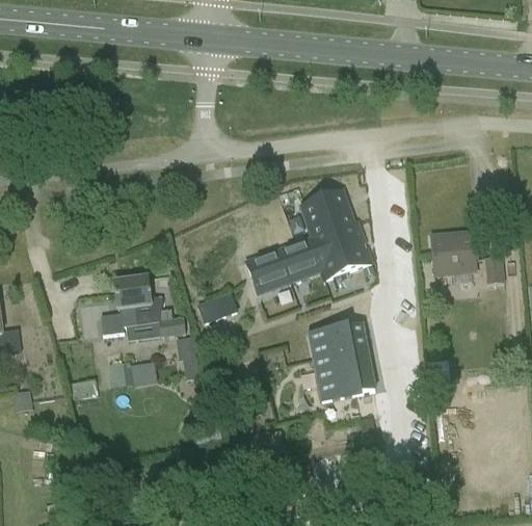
[(353,225),(341,191),(302,206),(302,208),(296,210),(301,226),(308,224),(313,238),(246,263),(257,293),(261,291),(262,295),(277,290),(276,286),(282,284),(284,288),(299,282),(297,278),(303,275),(304,280),(320,274),(319,270),(322,269),(325,279),(370,262),(355,224),(353,225)]
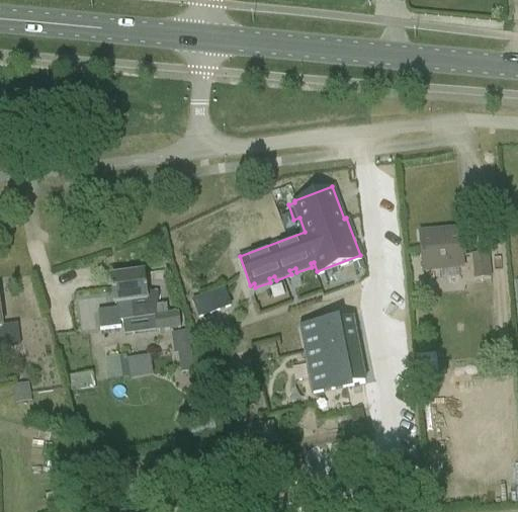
[(459,226),(420,230),(422,258),(425,257),(426,269),(448,267),(447,265),(463,264),(459,226)]
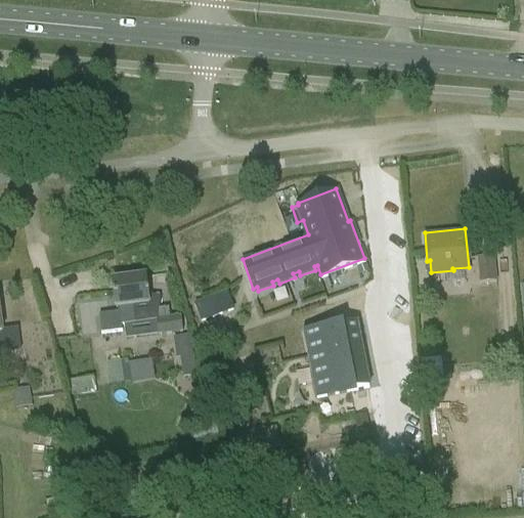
[(497,301),(495,277),(497,277),(494,252),(478,254),(480,279),(484,278),(486,302),(497,301)]
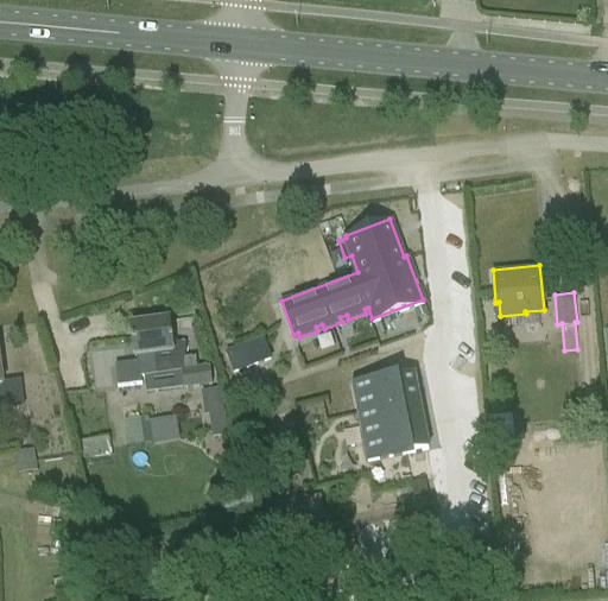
[(137,359),(115,361),(118,381),(141,379),(141,373),(144,373),(145,386),(183,381),(182,367),(183,367),(184,365),(196,362),(195,352),(185,353),(187,340),(184,340),(172,339),(170,317),(131,322),(134,354),(137,354),(137,359)]
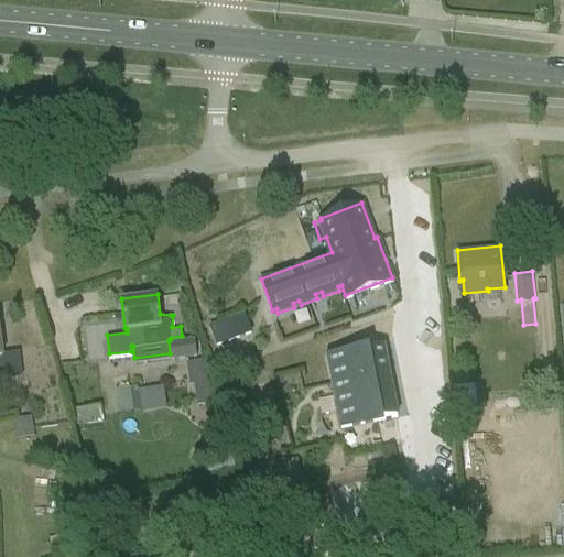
[(218,341),(250,328),(245,312),(212,324),(218,341)]
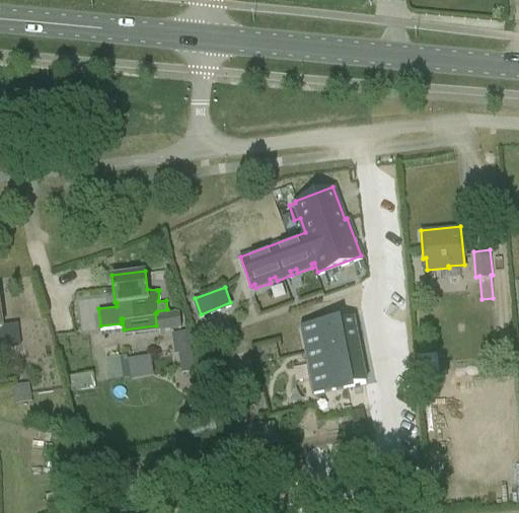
[(0,346),(20,344),(17,322),(2,324),(0,306),(0,346)]
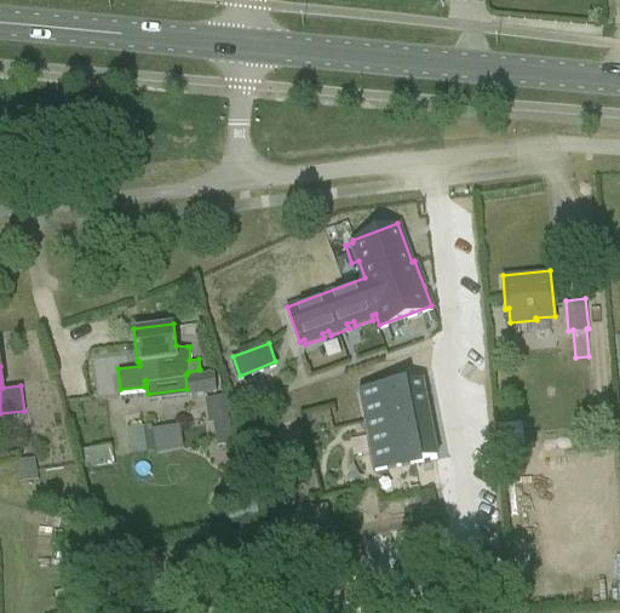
[(185,374),(187,389),(216,387),(213,371),(213,368),(200,370),(188,372),(187,374),(185,374)]
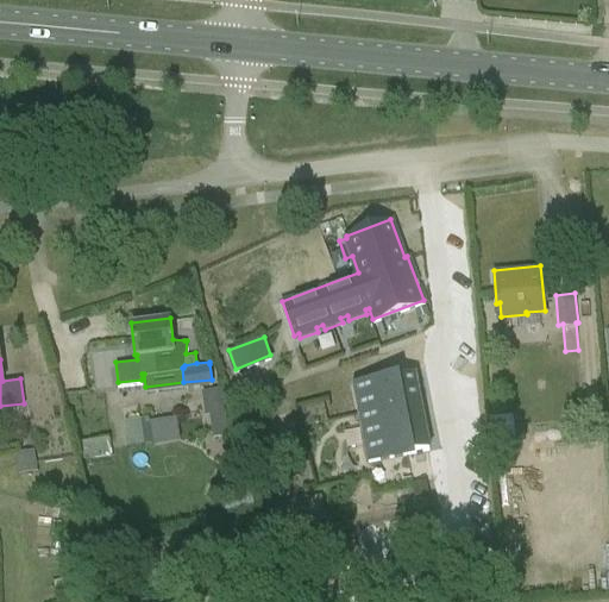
[(432,446),(418,370),(353,382),(368,458),(432,446)]
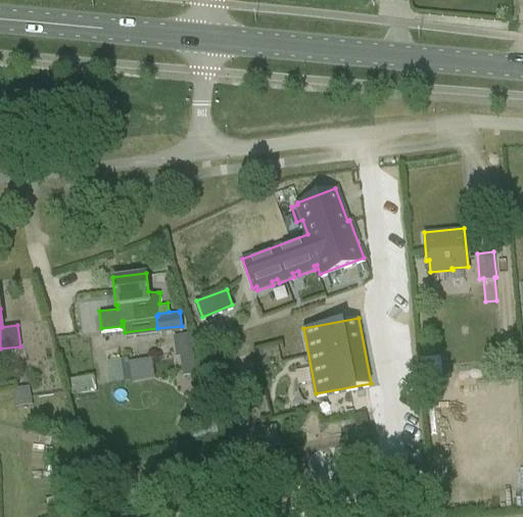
[(190,332),(175,334),(177,354),(182,353),(184,372),(195,371),(190,332)]
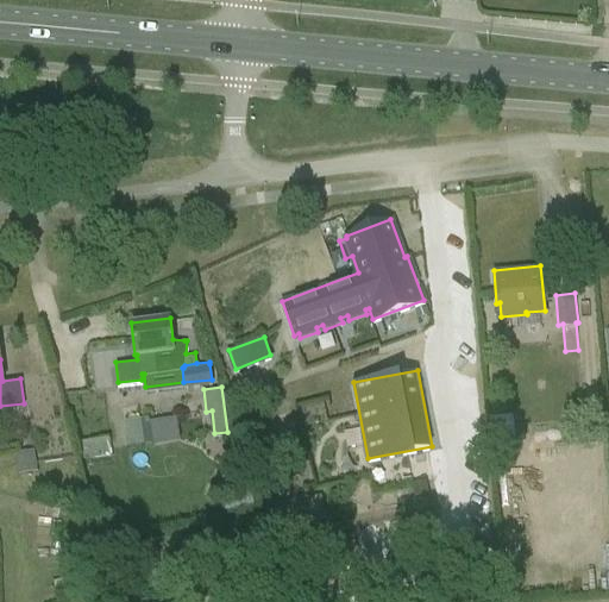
[(140,415),(123,416),(126,440),(143,438),(140,415)]
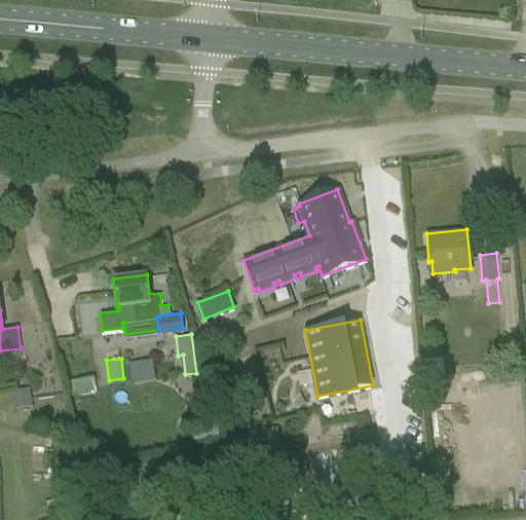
[(72,395),(98,390),(96,383),(70,388),(72,395)]
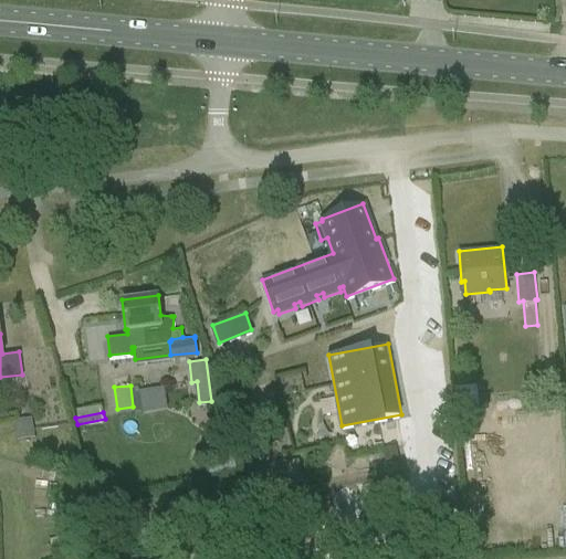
[(35,434),(32,414),(14,417),(18,436),(35,434)]
